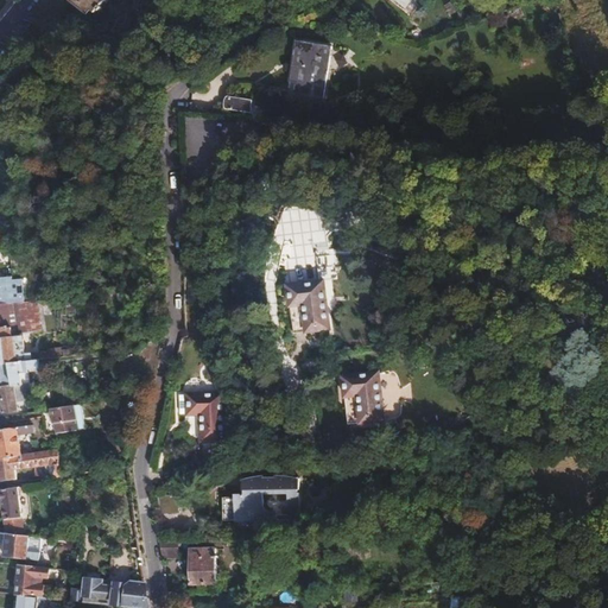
[(71,0),(93,18),(107,0),(71,0)]
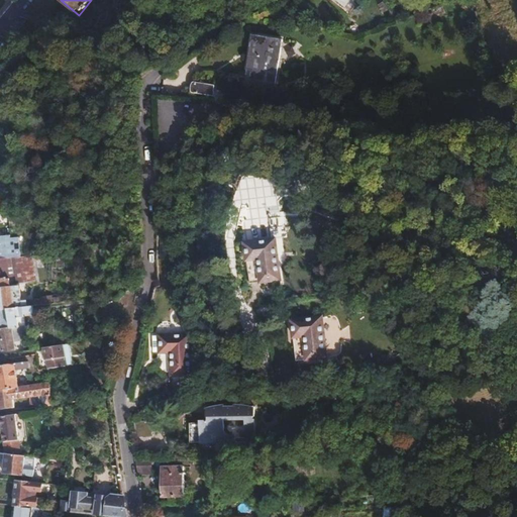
[(282,40),(252,35),(243,79),(273,85),(282,40)]
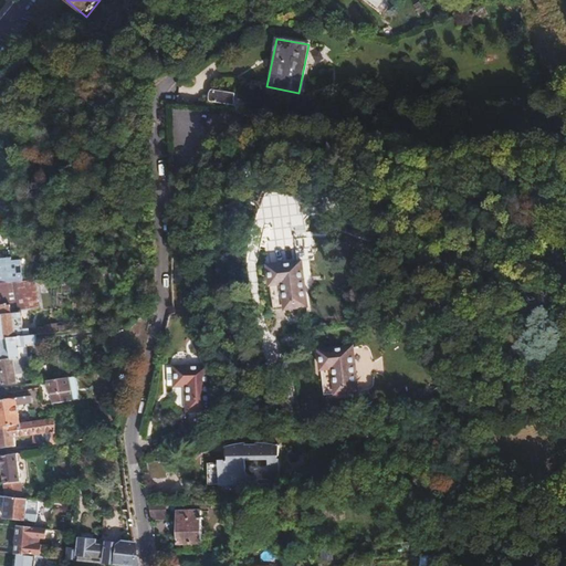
[(232,105),(233,94),(211,90),(209,101),(216,102),(223,103),(232,105)]
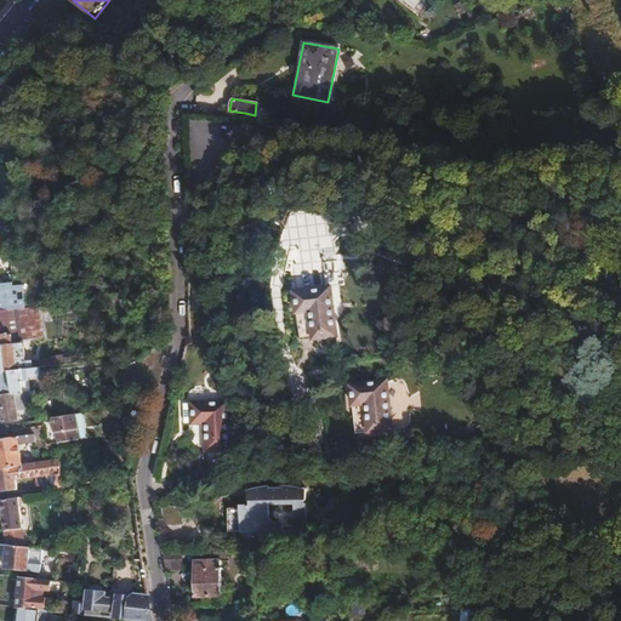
[(13,281),(4,248),(0,248),(0,277),(1,283),(13,281)]
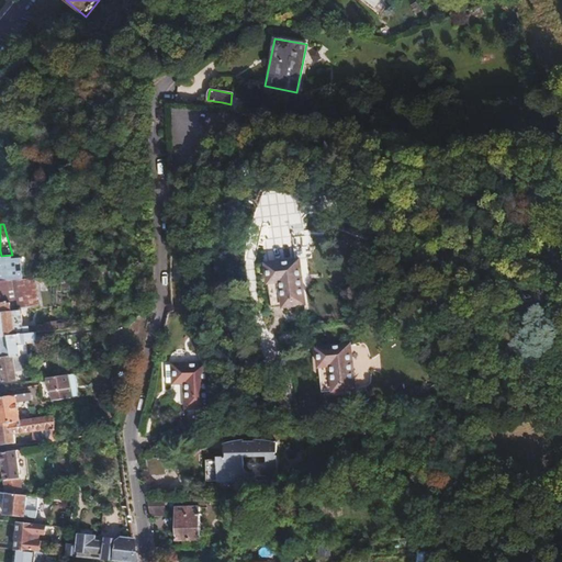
[(0,268),(1,267),(9,267),(10,281),(12,280),(19,280),(12,255),(1,256),(0,256),(0,268)]
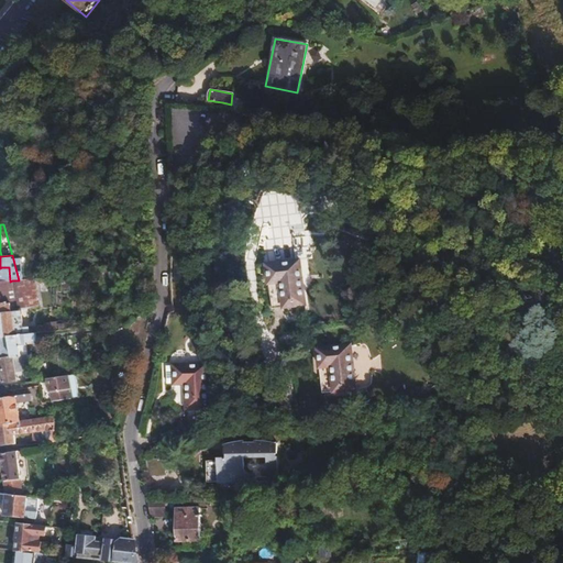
[(297,258),(264,264),(272,309),(304,305),(297,258)]
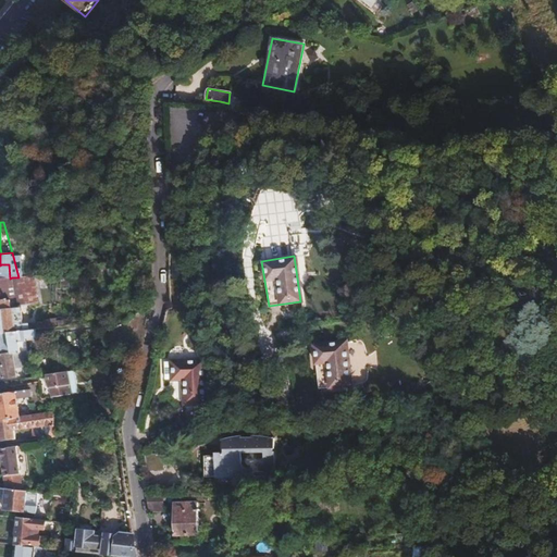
[(0,265),(0,279),(10,279),(9,264),(1,264),(0,265)]
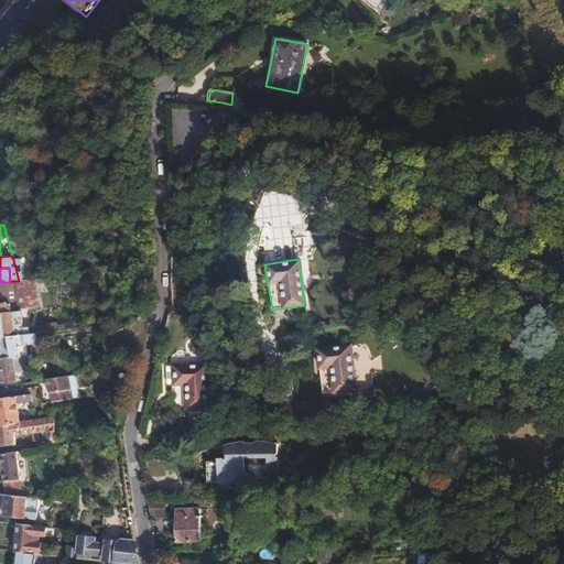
[(0,338),(19,336),(12,281),(10,282),(0,282),(0,338)]
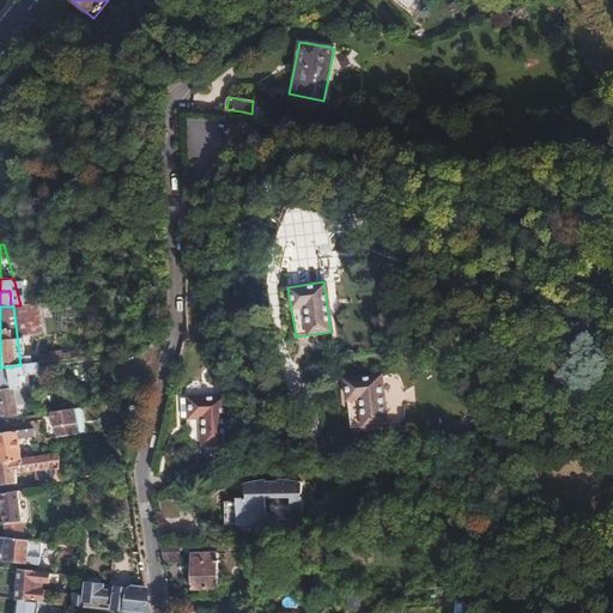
[(48,353),(50,363),(62,360),(60,351),(48,353)]
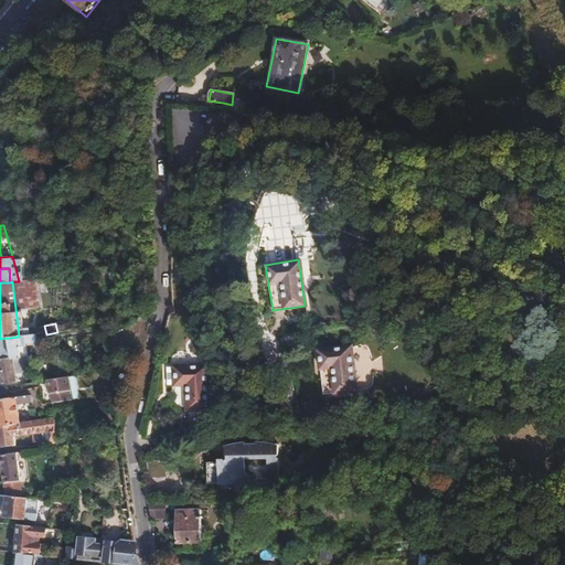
[(25,347),(24,343),(33,342),(33,336),(19,337),(0,339),(0,360),(19,358),(18,348),(25,347)]
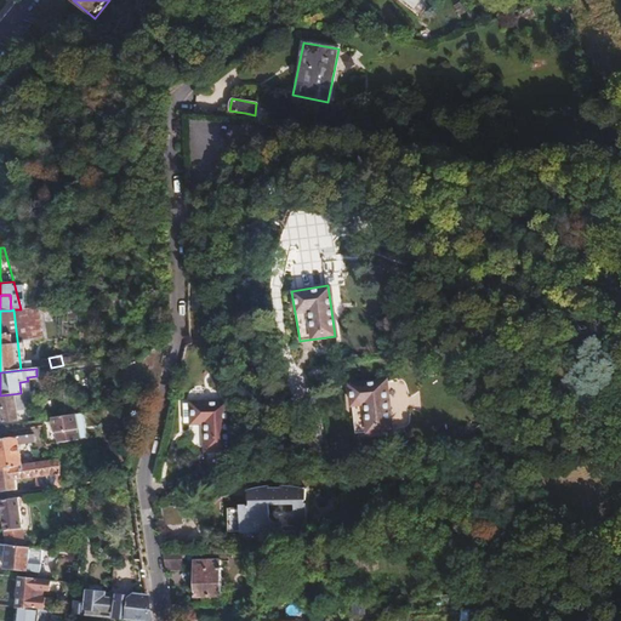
[(385,379),(348,383),(355,433),(392,428),(385,379)]
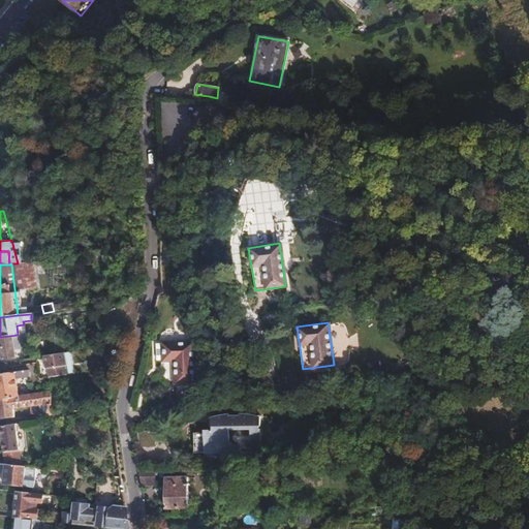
[(0,360),(12,359),(11,346),(22,345),(20,335),(18,335),(0,337),(0,360)]
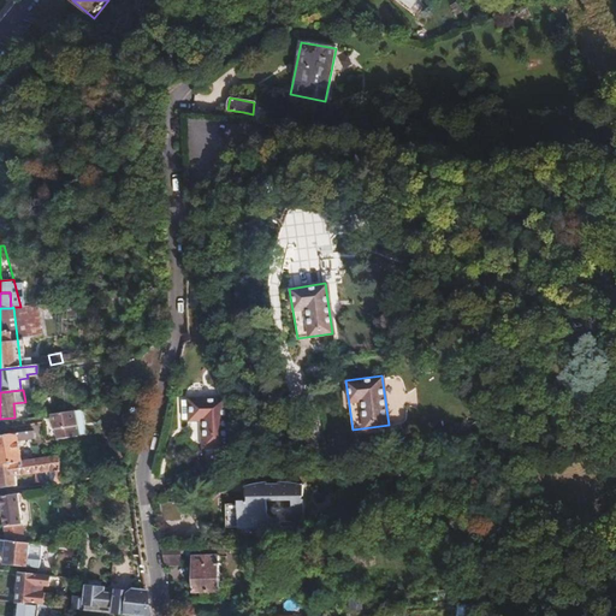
[(191,398),(179,398),(179,400),(179,419),(179,420),(191,420),(191,398)]
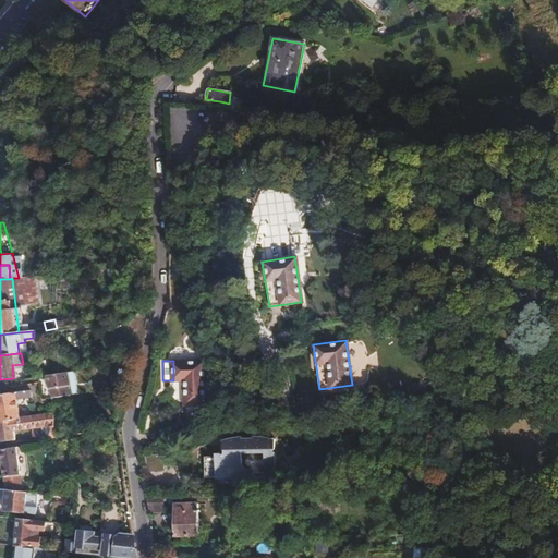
[(206,362),(173,361),(173,380),(173,407),(206,407),(206,362)]
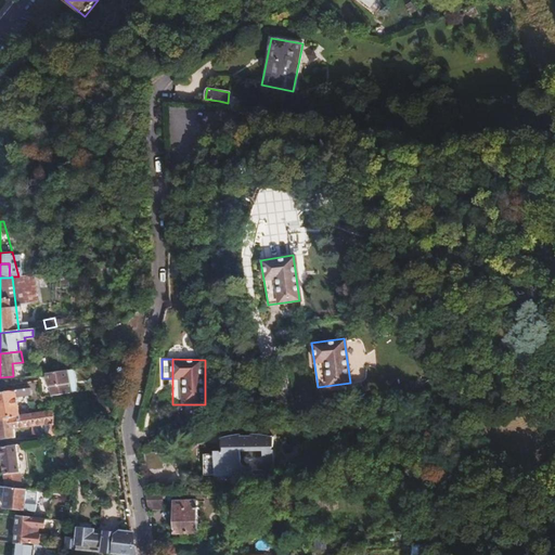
[(65,385),(63,372),(48,374),(43,375),(44,387),(65,385)]
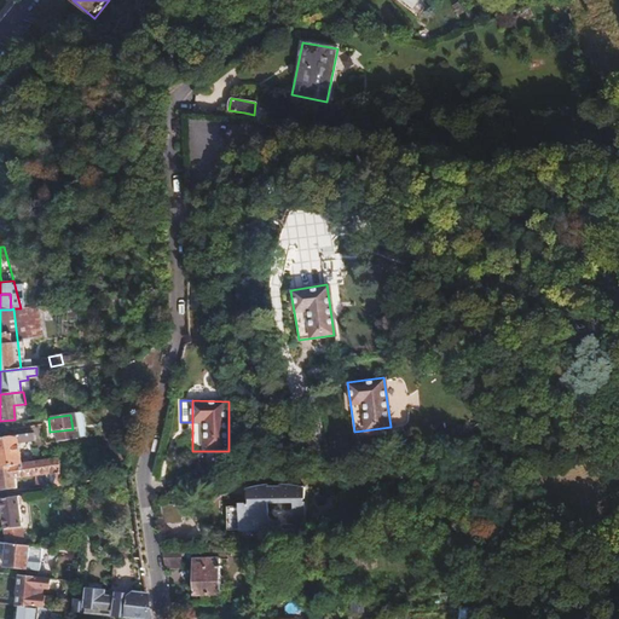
[(17,466),(15,443),(30,440),(29,433),(0,435),(0,467),(17,466)]
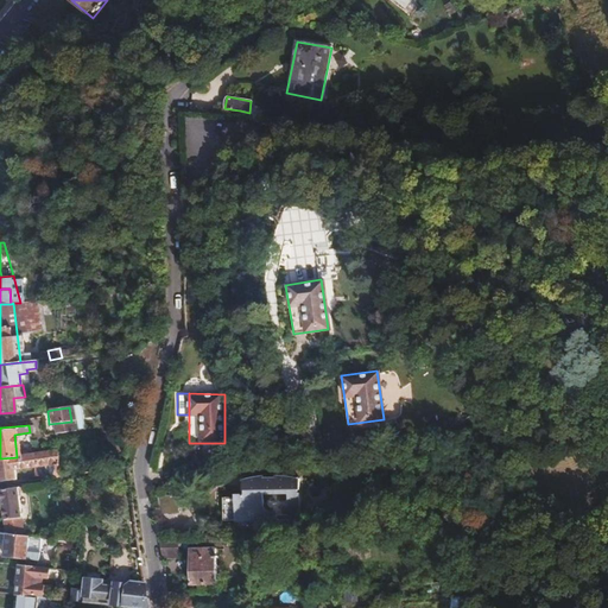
[(56,479),(52,453),(17,457),(18,470),(46,467),(48,472),(42,473),(43,480),(56,479)]
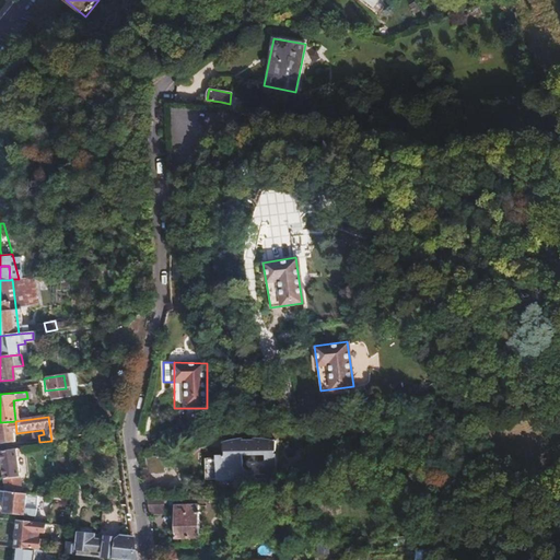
[(16,433),(15,421),(0,422),(0,443),(11,443),(10,434),(16,433)]
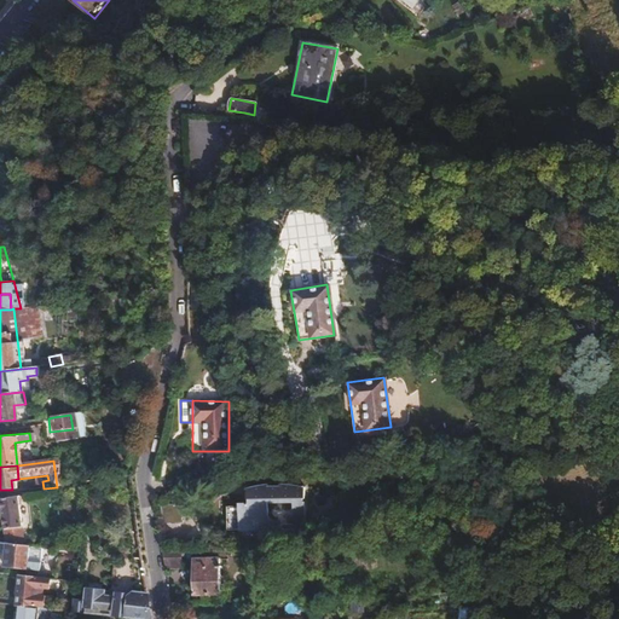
[(246,505),(237,505),(224,505),(224,530),(236,530),(243,530),(243,537),(278,536),(278,528),(295,528),(295,531),(305,531),(305,521),(301,521),(300,502),(295,502),(295,497),(300,497),(299,486),(295,485),(289,484),(285,484),(281,484),(277,484),(277,489),(246,489),(246,502),(246,505)]
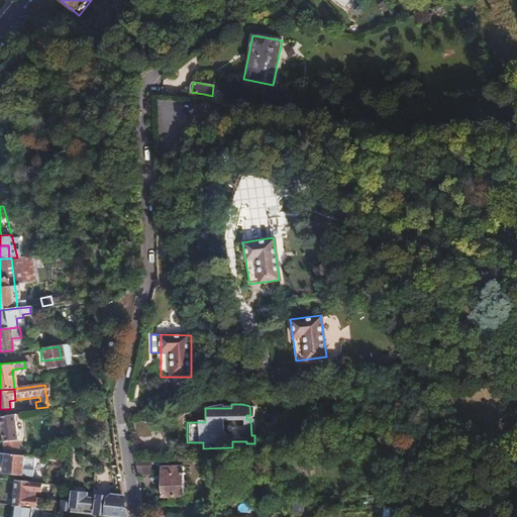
[(18,455),(12,415),(0,417),(0,431),(3,454),(18,455)]
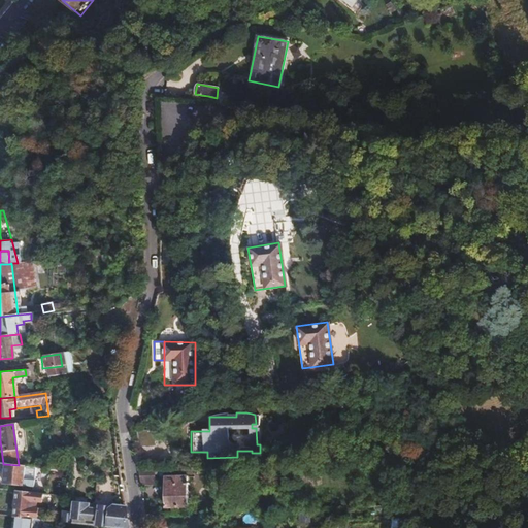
[(160,437),(159,427),(151,428),(151,432),(147,432),(147,430),(135,431),(137,447),(150,444),(149,441),(155,440),(155,438),(160,437)]
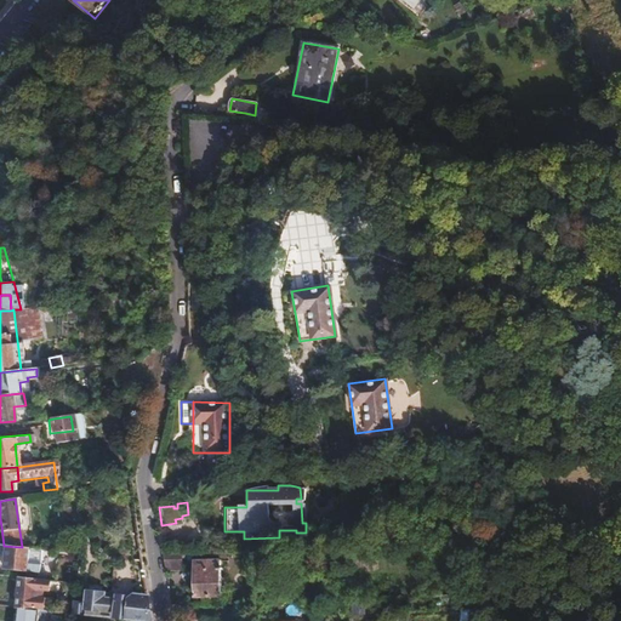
[(24,571),(27,548),(22,547),(4,546),(1,569),(24,571)]
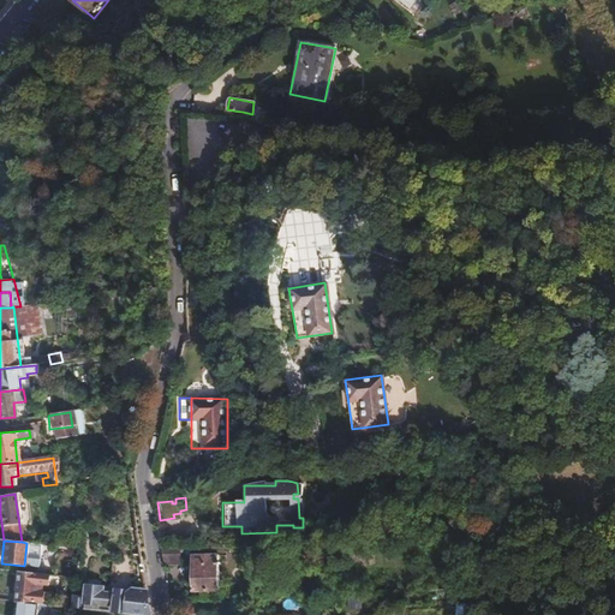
[(37,567),(39,544),(27,543),(24,566),(37,567)]
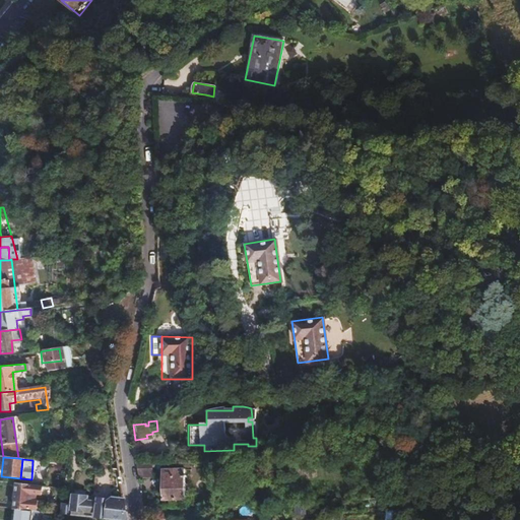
[(153,467),(153,463),(138,463),(135,463),(137,477),(148,477),(149,476),(150,475),(150,467),(153,467)]
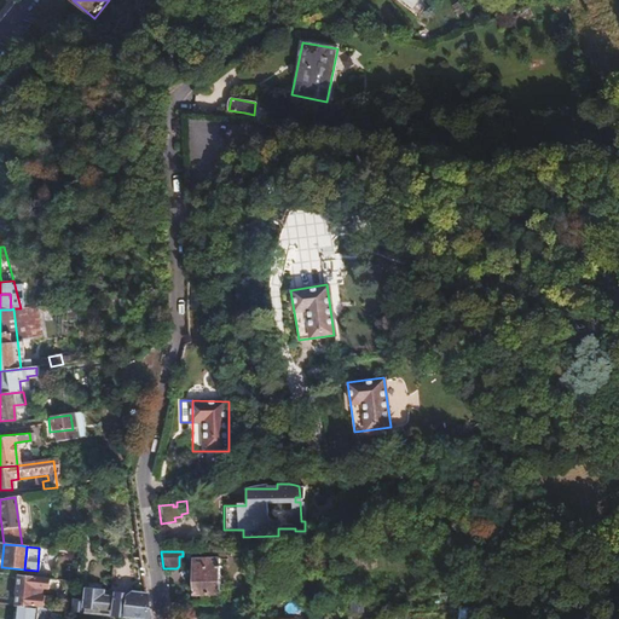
[(218,594),(217,559),(190,560),(191,595),(194,595),(218,594)]
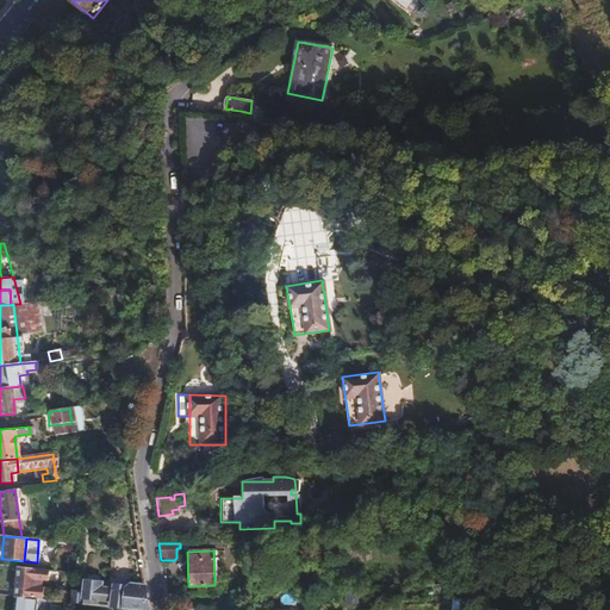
[(30,599),(32,580),(47,583),(48,571),(18,567),(14,598),(30,599)]
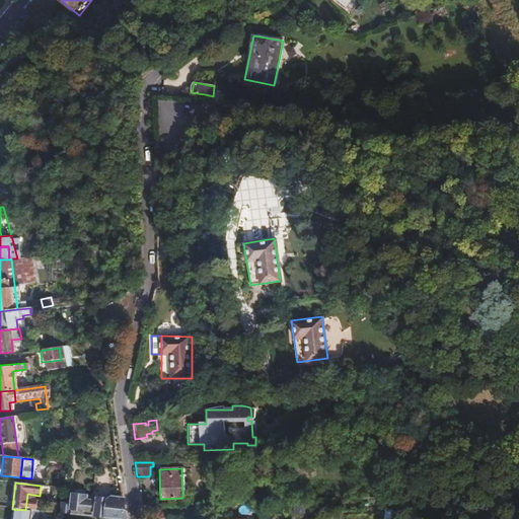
[(99,518),(125,518),(122,501),(108,500),(105,502),(96,501),(95,503),(83,502),(83,496),(70,495),(69,505),(59,504),(58,514),(99,518)]
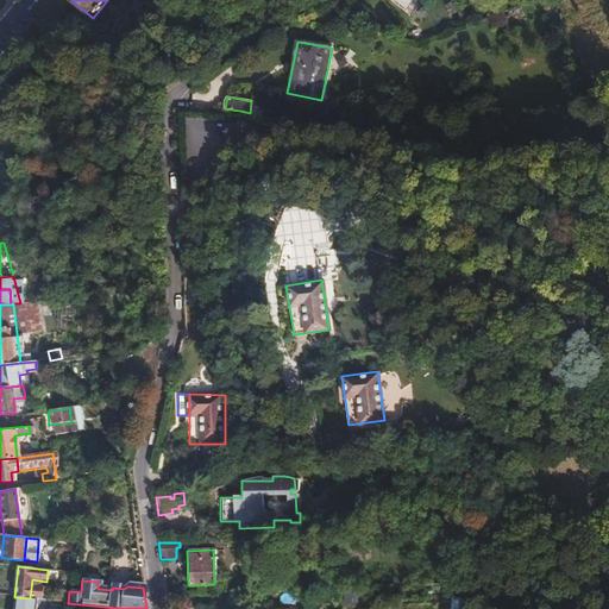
[(462,608),(464,596),(451,596),(450,608),(462,608)]
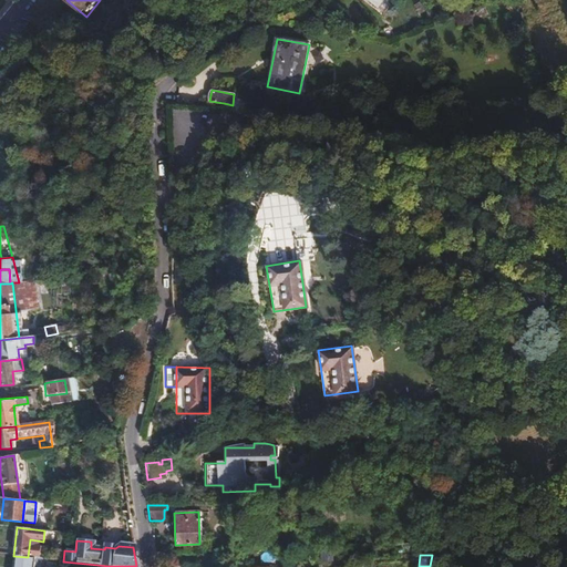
[(32,566),(33,558),(28,557),(13,556),(12,566),(32,566)]
